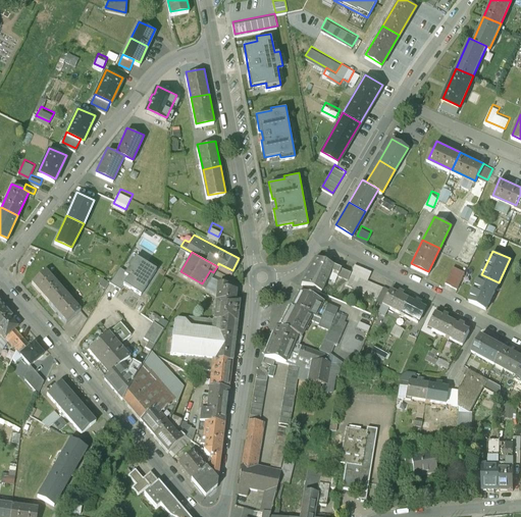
[(141,292),(157,267),(137,254),(125,271),(128,273),(123,280),(141,292)]
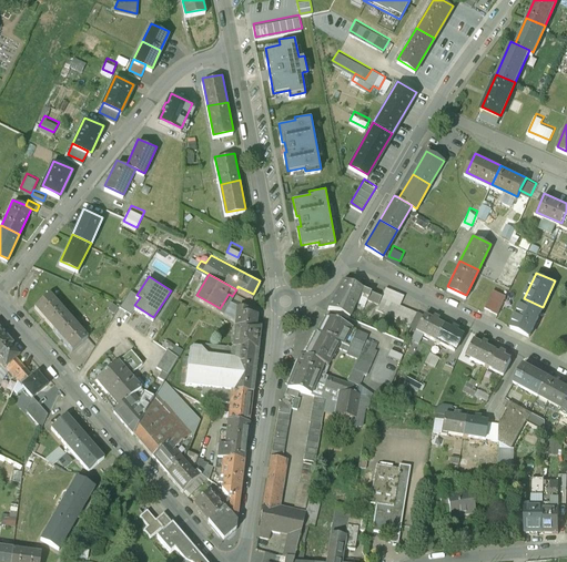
[(363,285),(345,278),(336,290),(356,300),(361,290),(363,285)]
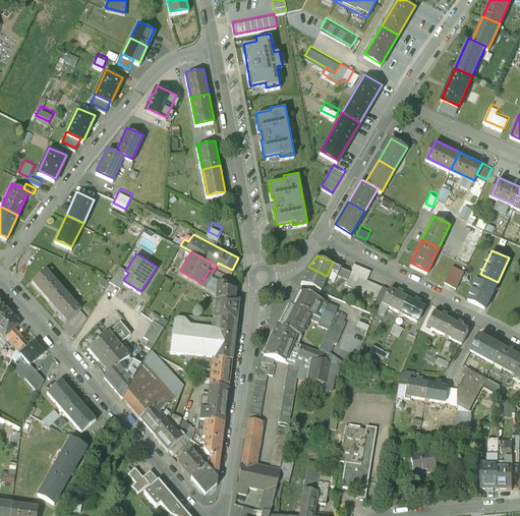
[(354,261),(350,269),(367,277),(371,269),(354,261)]
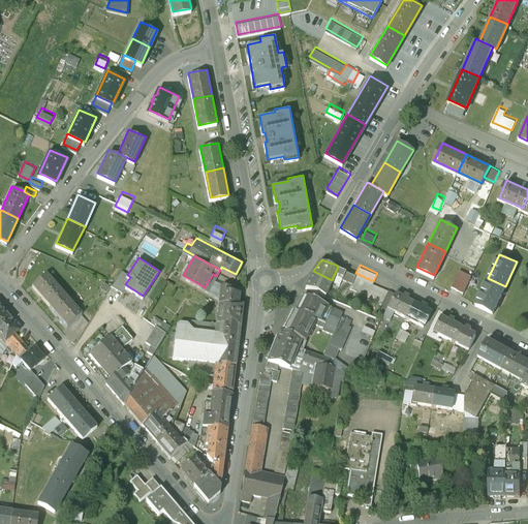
[(352,280),(355,273),(338,266),(336,271),(338,272),(337,274),(352,280)]
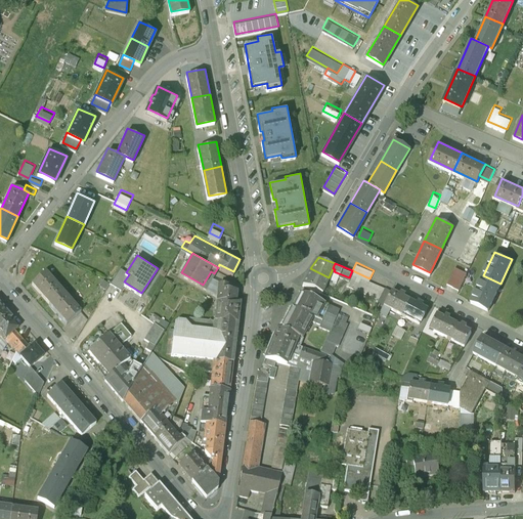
[(455,264),(447,282),(460,287),(467,270),(455,264)]
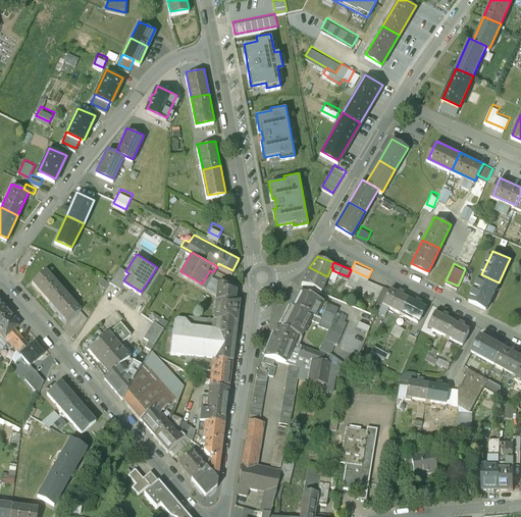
[(63,288),(47,267),(33,279),(50,300),(63,288)]
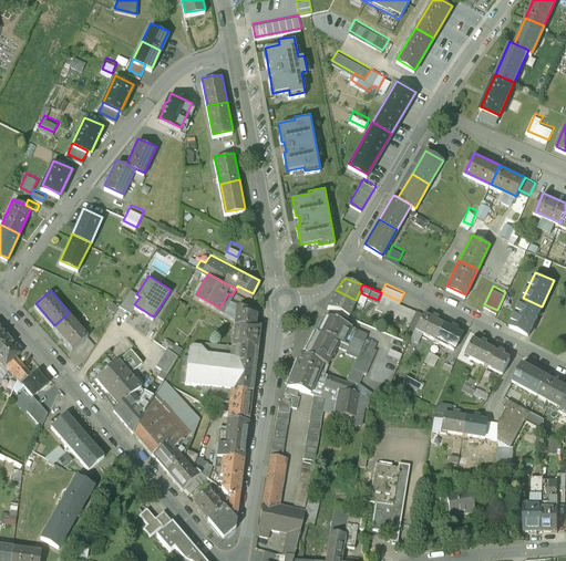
[(356,300),(336,290),(327,304),(349,314),(356,300)]
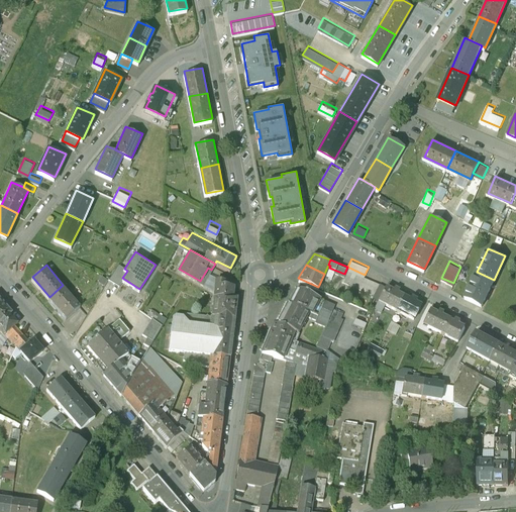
[(365,275),(347,267),(344,274),(342,279),(375,293),(380,281),(365,275)]
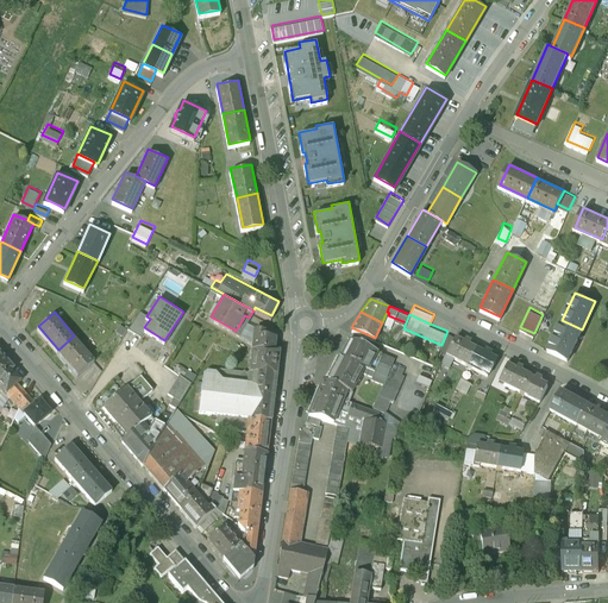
[(249,318),(245,315),(236,331),(233,337),(254,345),(255,326),(249,318)]
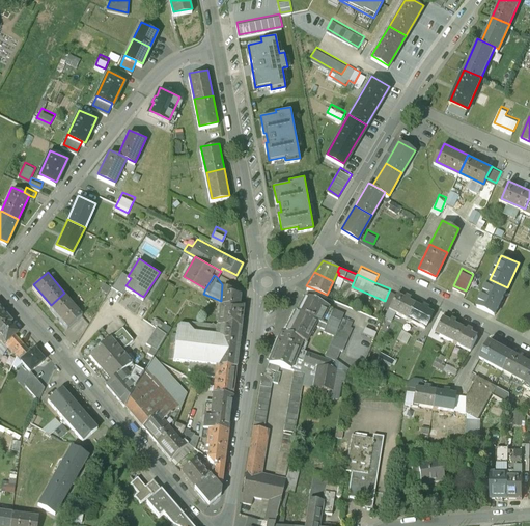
[(507,287),(490,279),(478,304),(495,311),(507,287)]
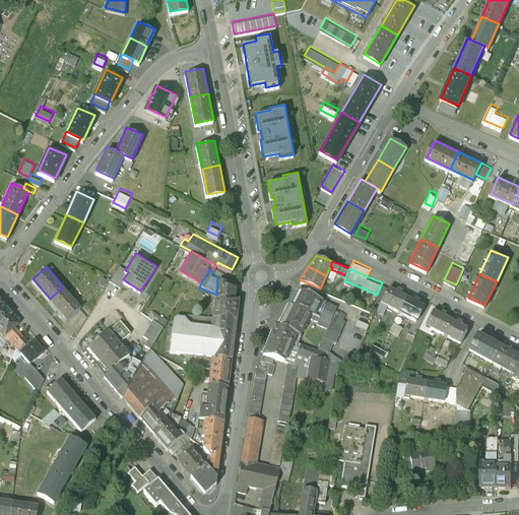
[(228,278),(217,278),(216,295),(235,297),(236,284),(226,284),(228,278)]
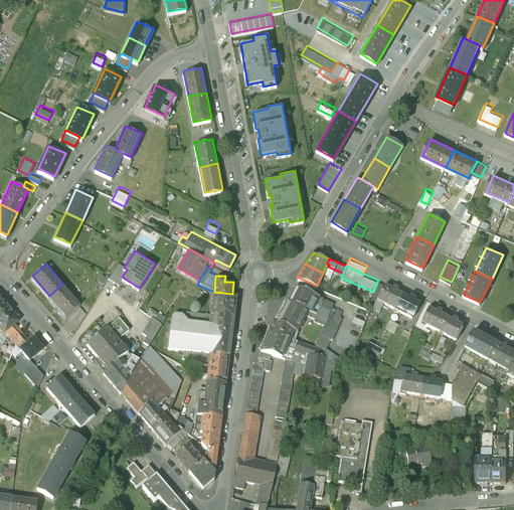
[(371,294),(377,297),(384,284),(378,280),(373,292),(371,294)]
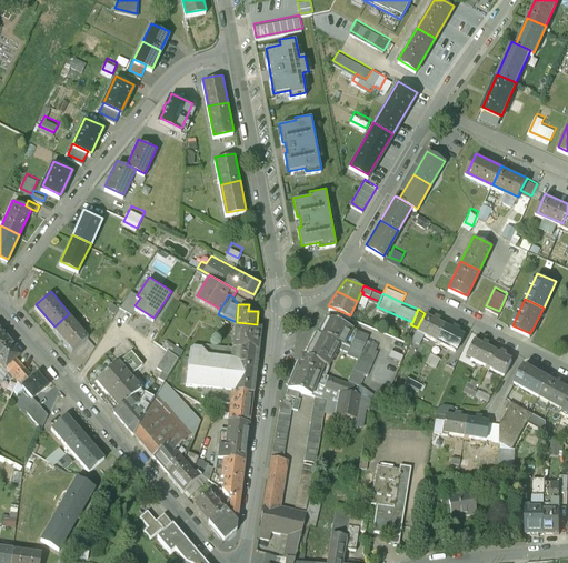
[(88,334),(69,313),(55,327),(72,348),(88,334)]
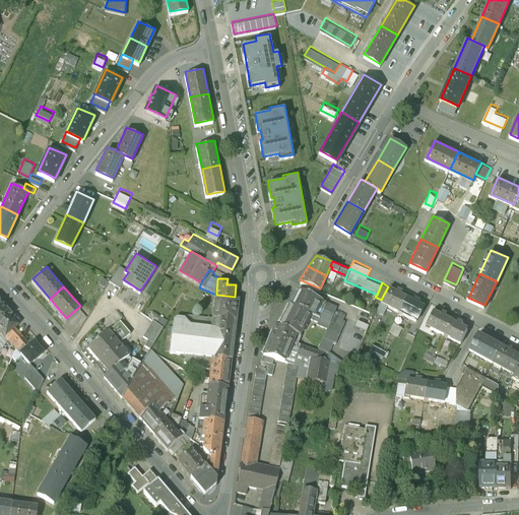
[(402,290),(396,287),(395,290),(388,286),(381,300),(398,309),(406,296),(400,293),(402,290)]
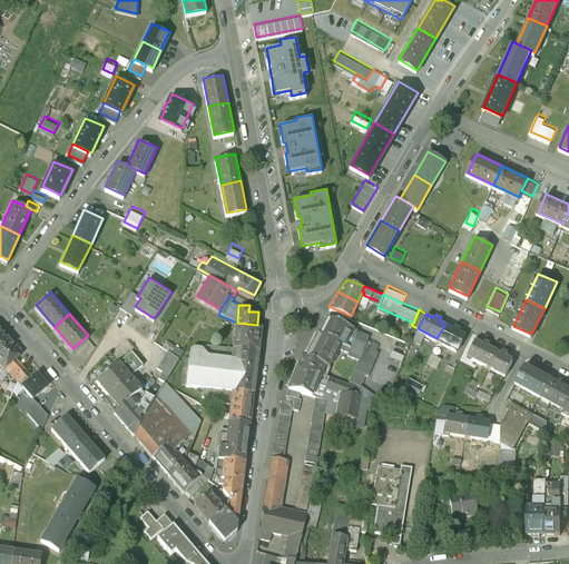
[(369,333),(326,315),(317,332),(363,350),(363,349),(362,349),(368,337),(369,333)]
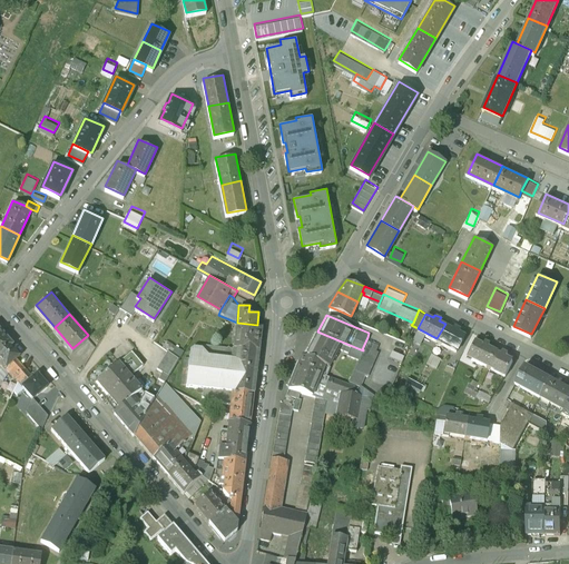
[(257,325),(237,323),(234,344),(260,347),(262,325),(257,325)]
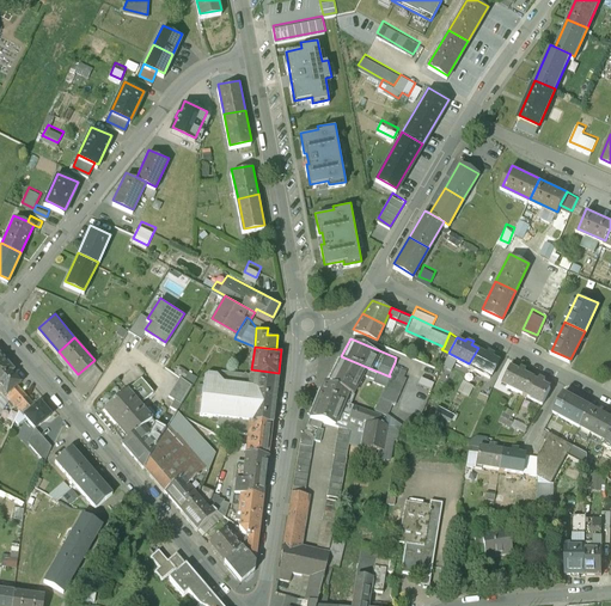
[(486,352),(478,348),(469,363),(490,374),(499,359),(492,355),(494,352),(488,349),(486,352)]
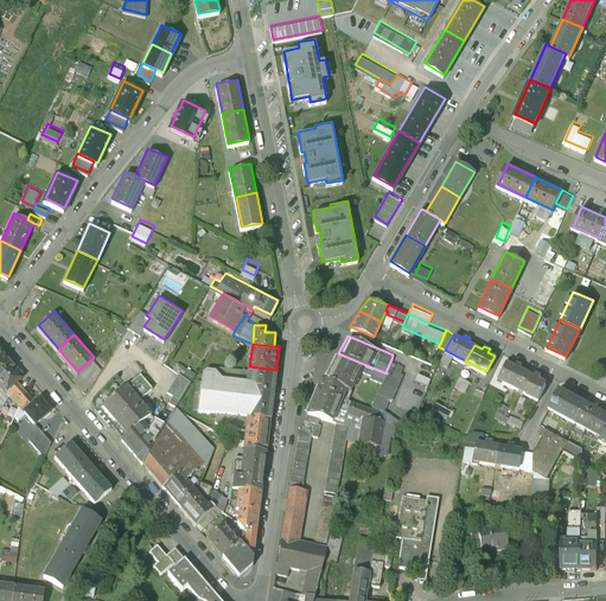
[(4,352),(0,355),(0,373),(13,363),(4,352)]
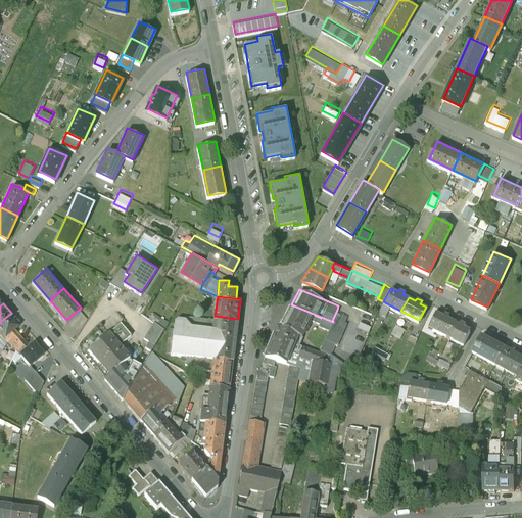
[(333,322),(291,304),(281,325),(281,326),(301,334),(311,317),(320,320),(319,323),(329,327),(330,328),(333,322)]
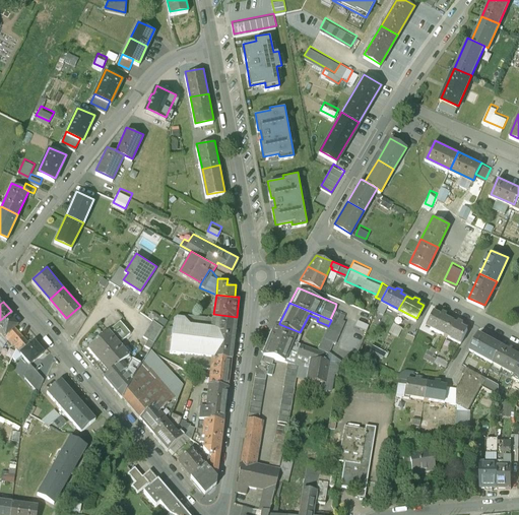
[(360,305),(358,310),(361,312),(367,315),(369,309),(360,305)]
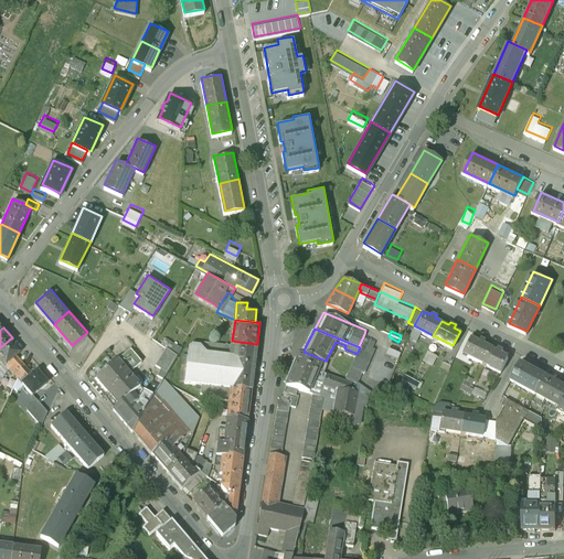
[(162,340),(179,352),(183,345),(166,334),(162,340)]
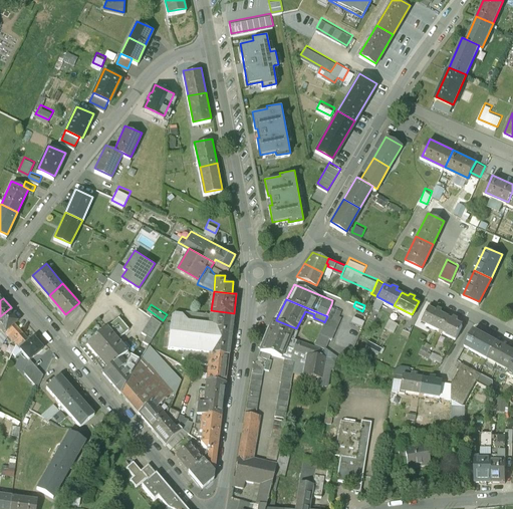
[(340,308),(331,304),(326,315),(327,315),(327,316),(338,321),(340,315),(338,314),(340,308)]
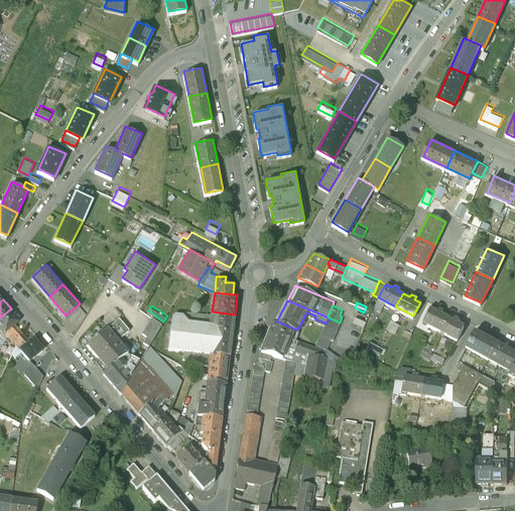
[(437,310),(430,306),(423,321),(440,330),(447,315),(442,312),(443,309),(438,307),(437,310)]
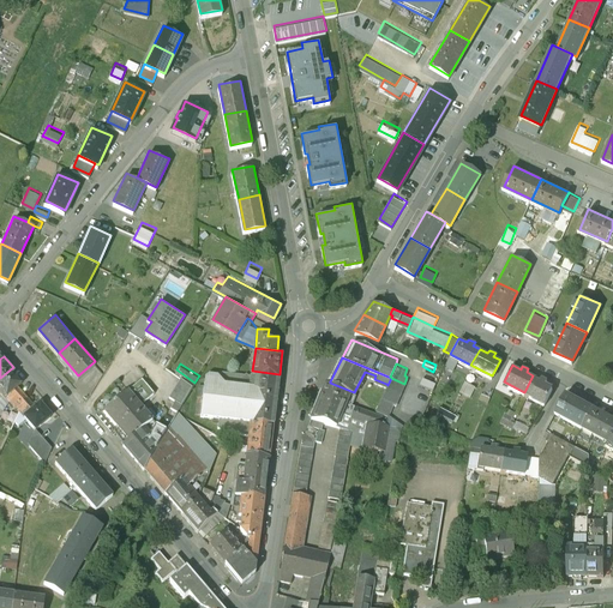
[(13,367),(0,378),(0,389),(5,395),(17,383),(22,379),(13,368),(13,367)]
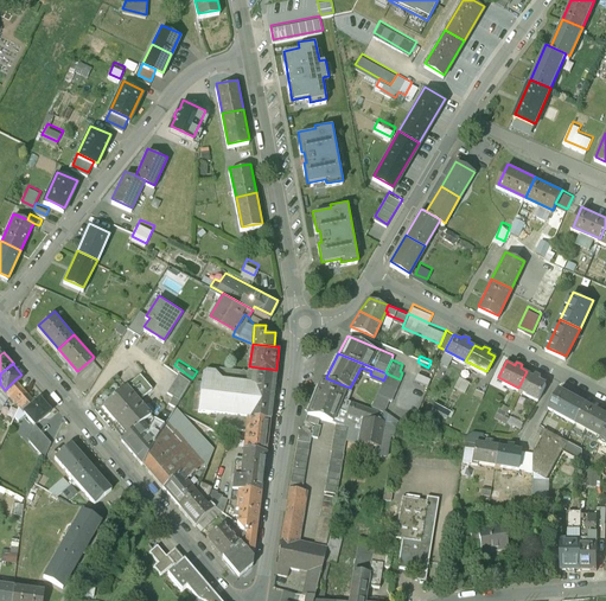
[(428,368),(421,364),(418,370),(428,375),(432,369),(428,368)]
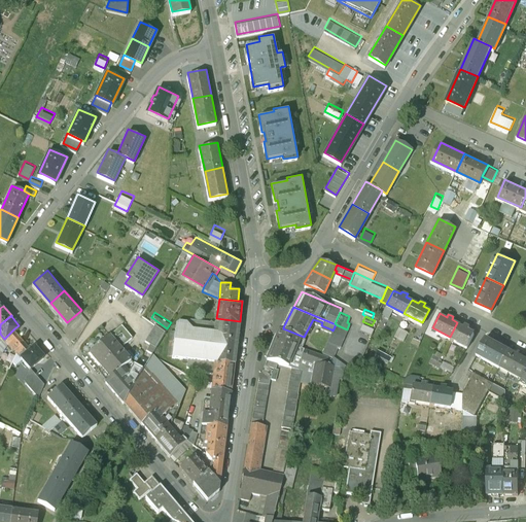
[(216,318),(214,328),(193,325),(186,318),(179,317),(176,319),(173,353),(215,358),(235,360),(240,321),(216,318)]
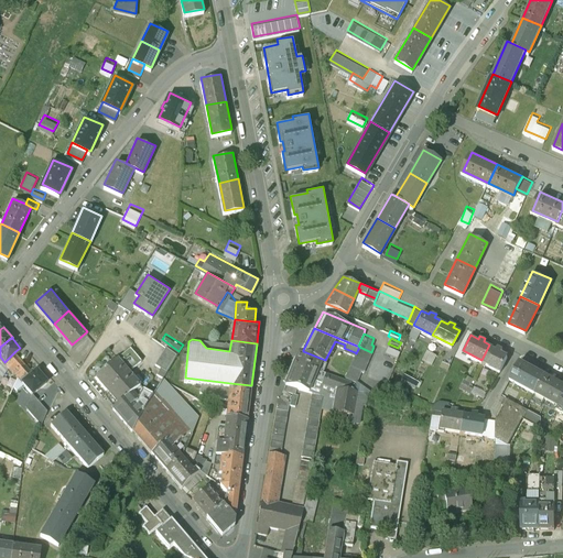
[(177,351),(166,343),(155,361),(161,364),(158,371),(163,374),(177,351)]
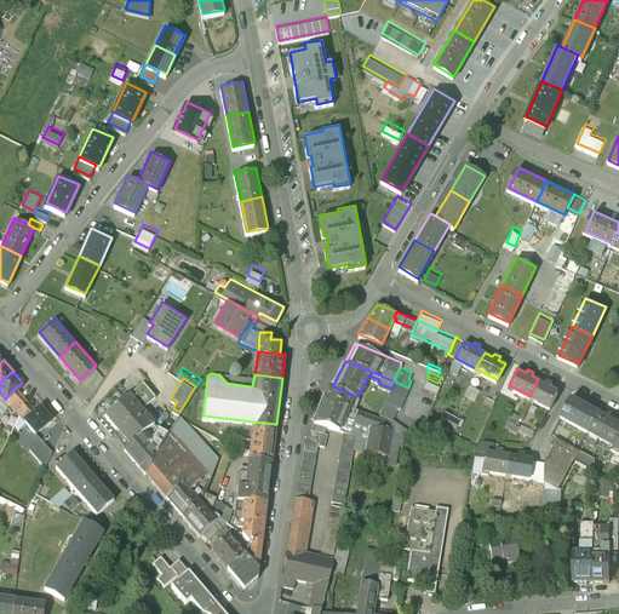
[(440,384),(427,378),(424,385),(436,391),(440,384)]
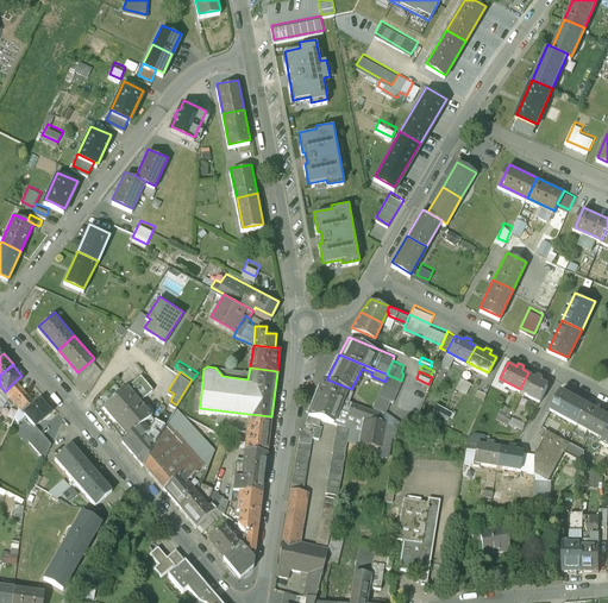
[(538,374),(537,377),(528,372),(520,389),(541,400),(549,382),(543,379),(544,376),(538,374)]
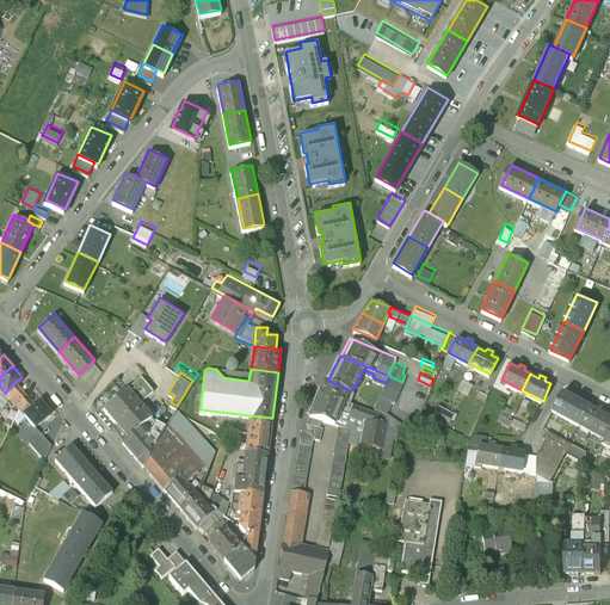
[(469,391),(474,381),(463,375),(458,386),(469,391)]
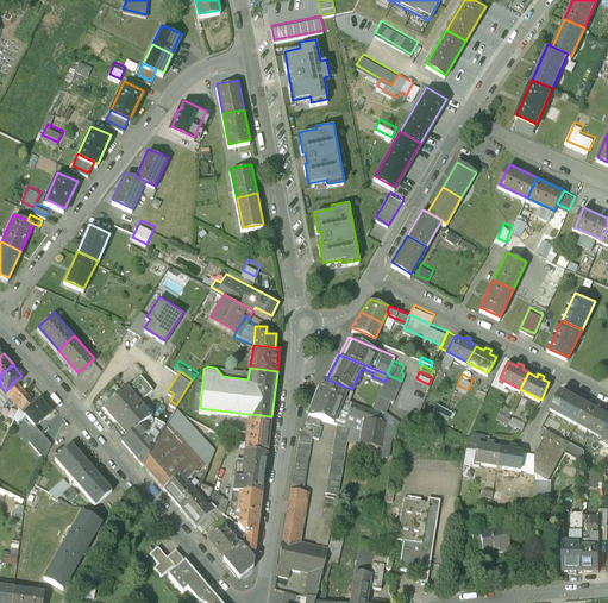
[(401,381),(388,375),(384,382),(383,381),(376,397),(389,402),(390,399),(393,400),(401,381)]
